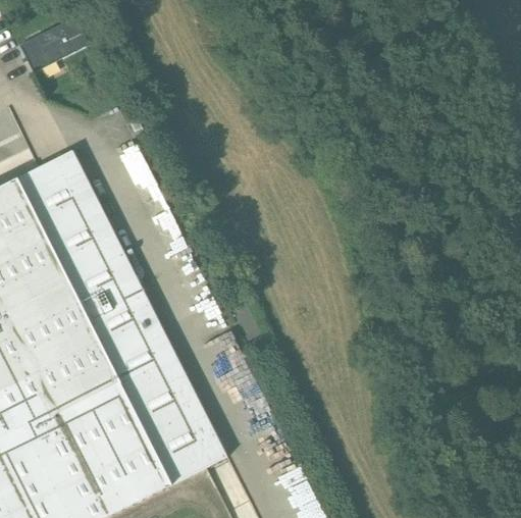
[(76,17),(20,45),(34,71),(90,43),(76,17)]
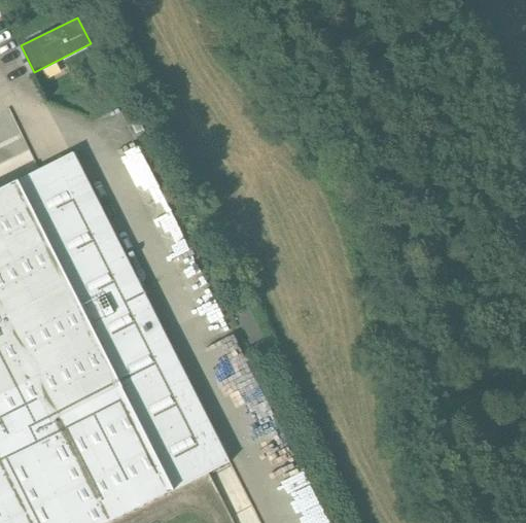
[(0,188),(0,522),(106,522),(231,461),(73,152),(0,188)]
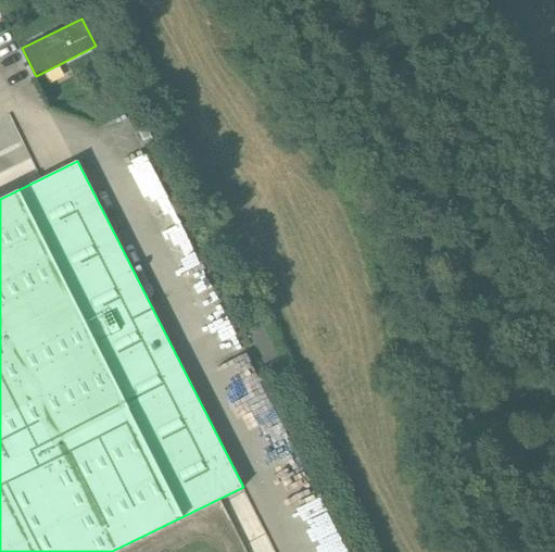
[(188,216),(168,225),(181,253),(201,243),(188,216)]
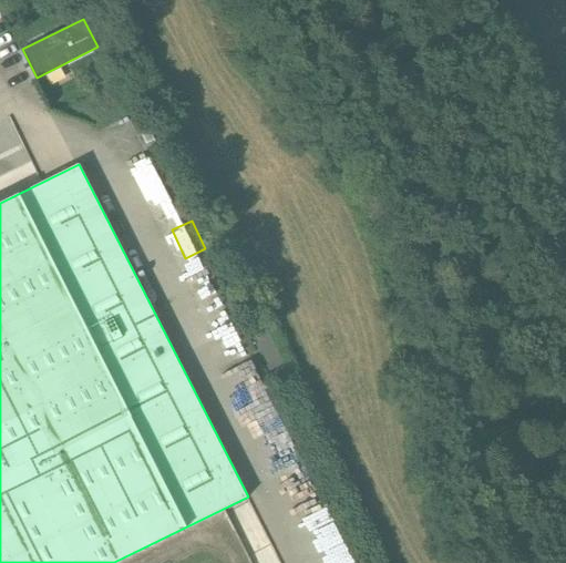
[(322,482),(297,497),(304,508),(329,493),(322,482)]
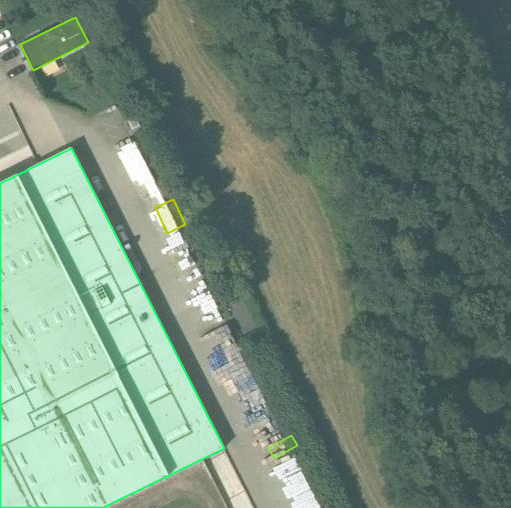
[(302,453),(275,468),(295,507),(318,507),(328,503),(302,453)]
